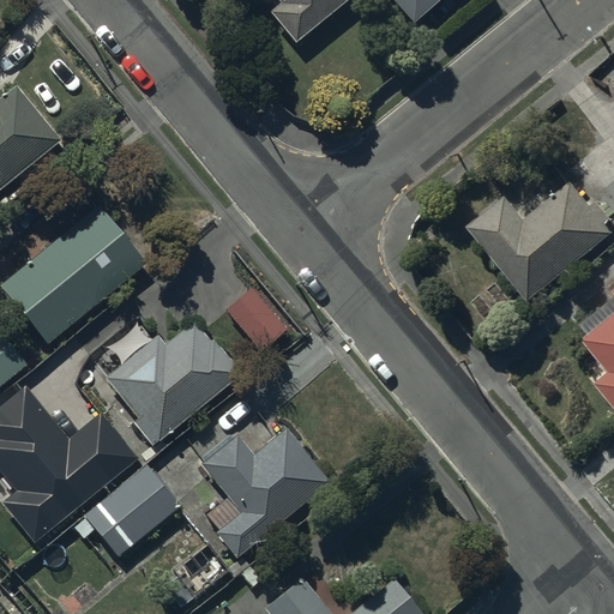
[(276,0),(281,4),(269,13),(295,46),(349,0),(276,0)]
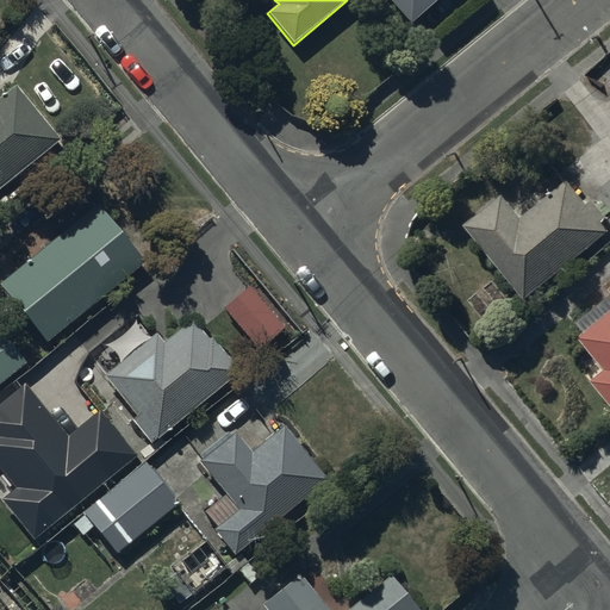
[(386,0),(409,26),(437,0),(386,0)]
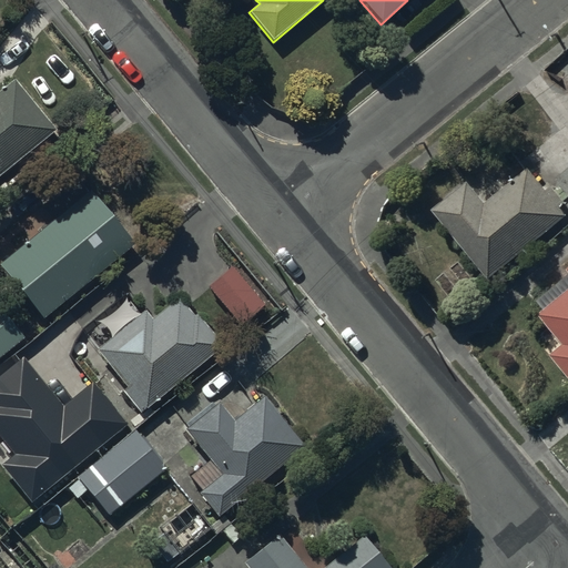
[(0,175),(56,131),(14,81),(0,91),(0,175)]
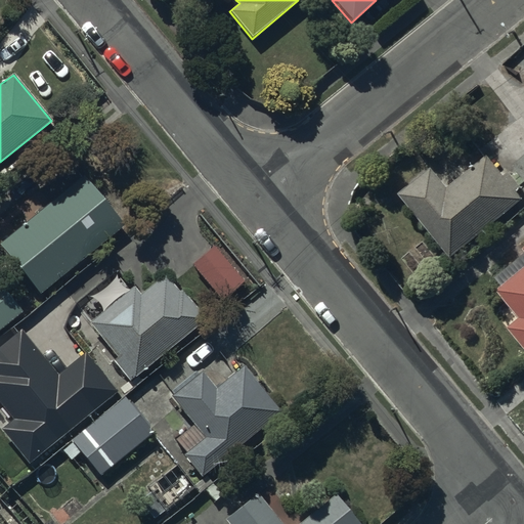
[(433,169),(400,194),(449,258),(523,199),(523,197),(490,155),(448,188),(433,169)]
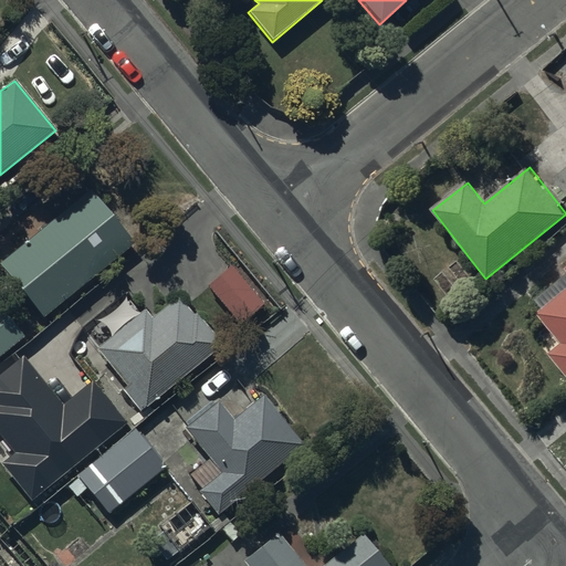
[(135,247),(93,191),(0,262),(0,265),(41,320),(43,317),(135,247)]
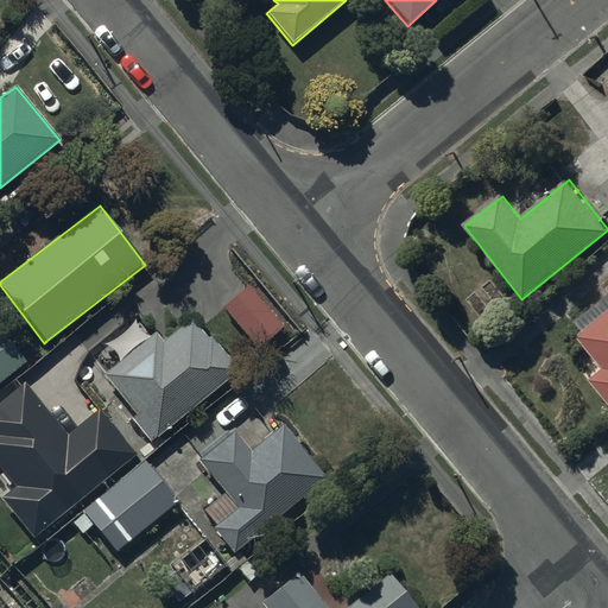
[(607,292),(574,323),(582,334),(576,340),(602,369),(588,382),(607,406),(607,287),(606,289),(607,291),(607,292)]
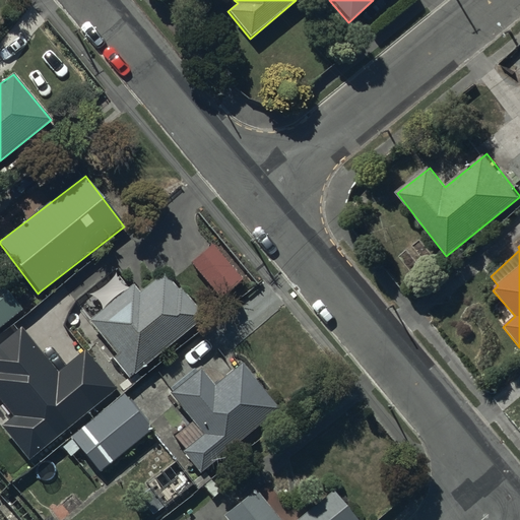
[(139,293),(133,284),(87,322),(101,338),(91,345),(108,366),(114,361),(129,379),(203,318),(166,271),(139,293)]
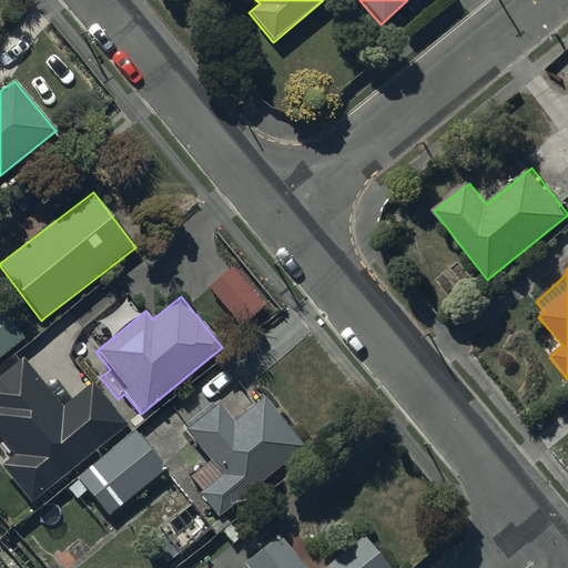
[(0,308),(0,358),(24,340),(0,308)]
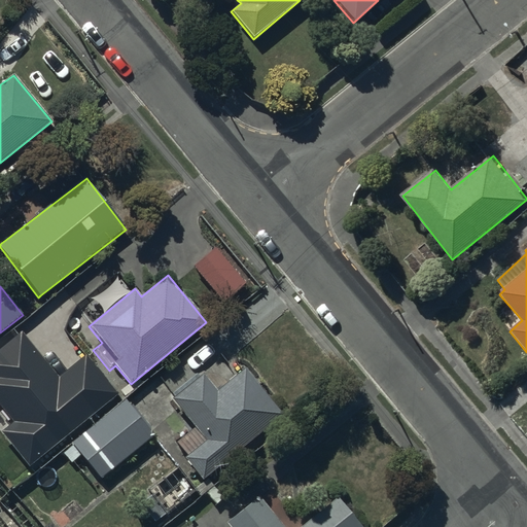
[(183,458),(202,481),(281,417),(244,372),(218,393),(204,376),(172,401),(195,429),(176,444),(185,456),(183,458)]
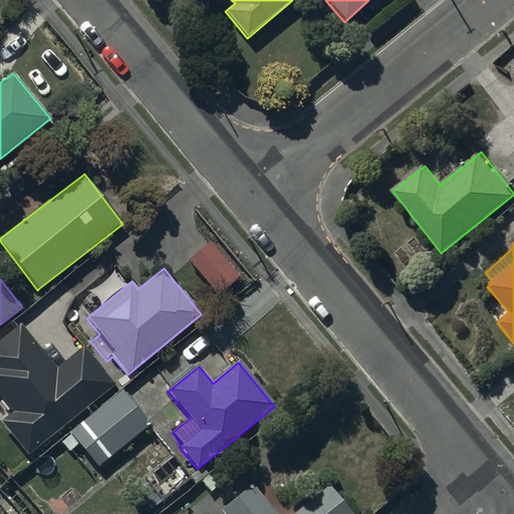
[(133,403),(123,392),(62,443),(89,476),(150,426),(139,413),(145,408),(138,399),(133,403)]
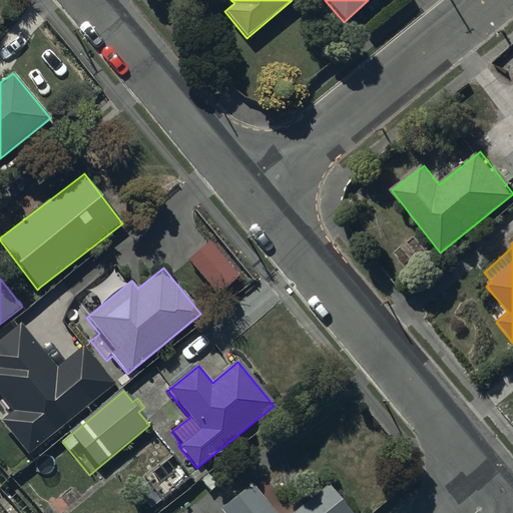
[(350,512),(329,486),(294,512),(276,512),(252,484),(220,510),(222,512),(350,512)]
